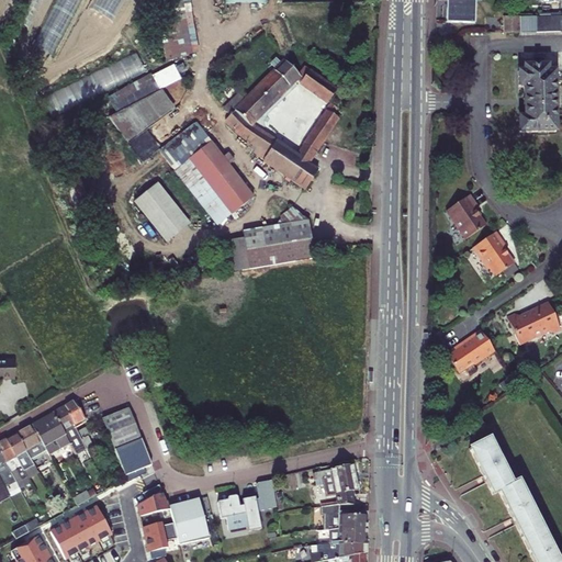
[(58,55),(82,0),(60,0),(40,47),(58,55)]
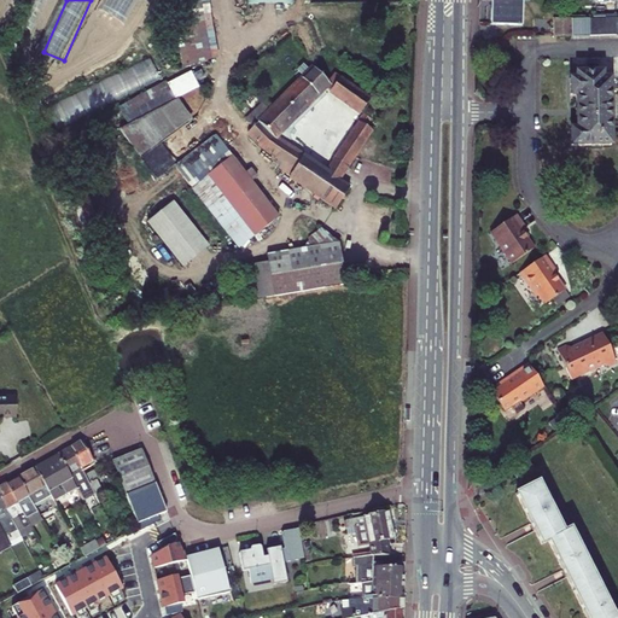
[(482,0),(493,0),(491,24),(523,25),(523,0),(482,0)]
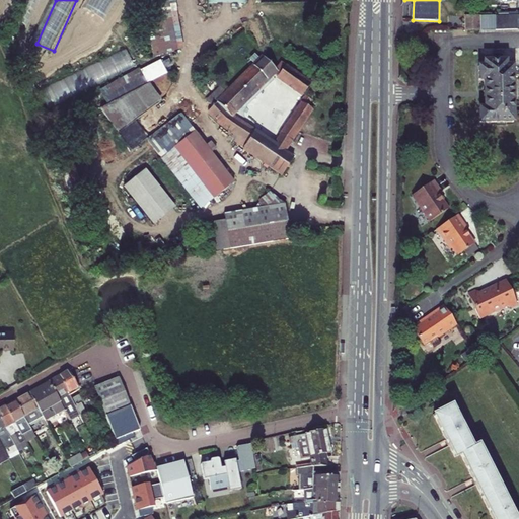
[(483,32),(506,32),(513,32),(518,31),(518,16),(483,17),(483,32)]
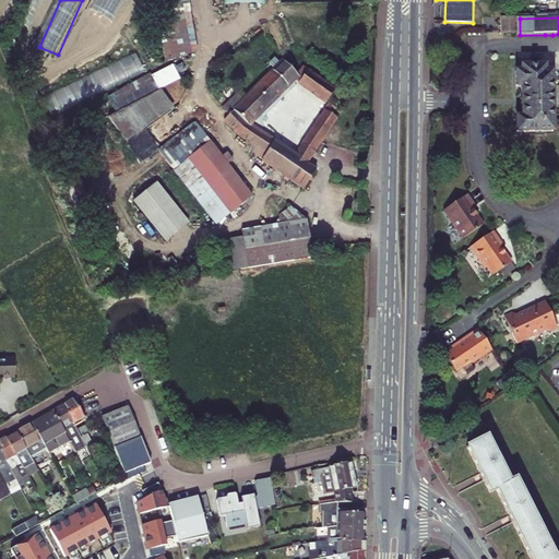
[(506,19),(506,34),(518,34),(519,19),(506,19)]
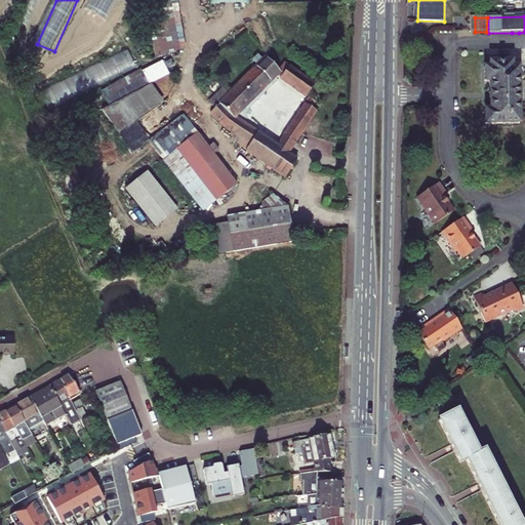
[(172,18),(149,23),(156,56),(178,50),(172,18)]
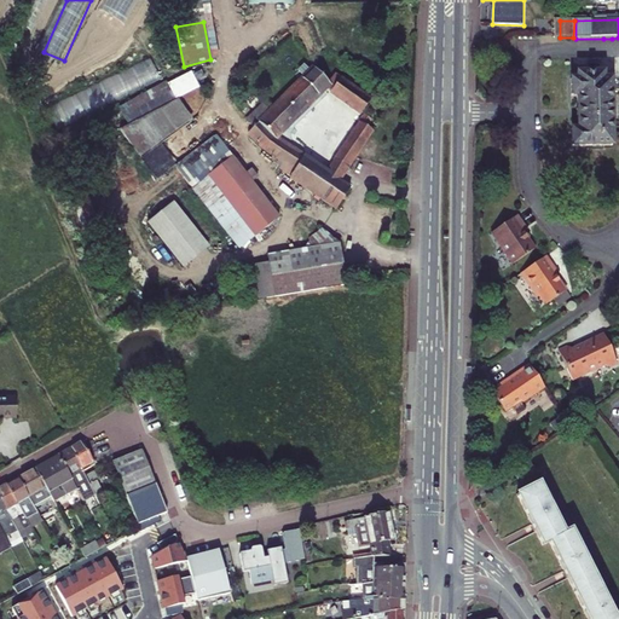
[(152,61),(58,99),(62,110),(70,106),(74,115),(161,80),(152,61)]
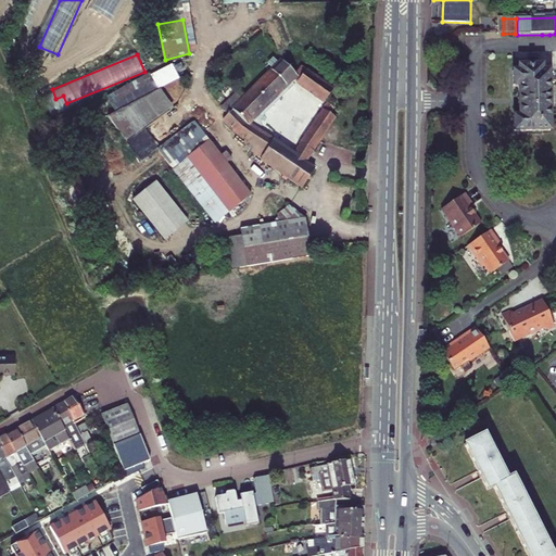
[(234,96),(223,108),(228,114),(223,118),(238,134),(255,144),(252,150),(262,156),(261,158),(267,162),(267,164),(270,164),(292,178),(292,181),(295,180),(303,187),(307,178),(311,178),(310,175),(314,167),(305,162),(294,154),(248,123),(293,78),(325,100),(333,88),(301,65),(294,73),(281,60),(240,101),(234,96)]
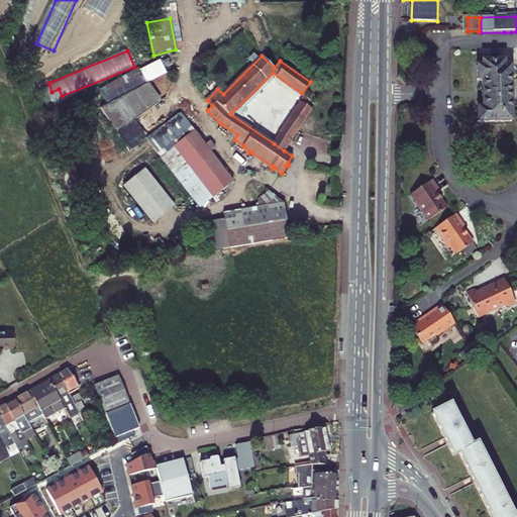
[(150,80),(168,72),(162,58),(100,86),(108,104),(105,106),(114,126),(163,104),(150,80)]
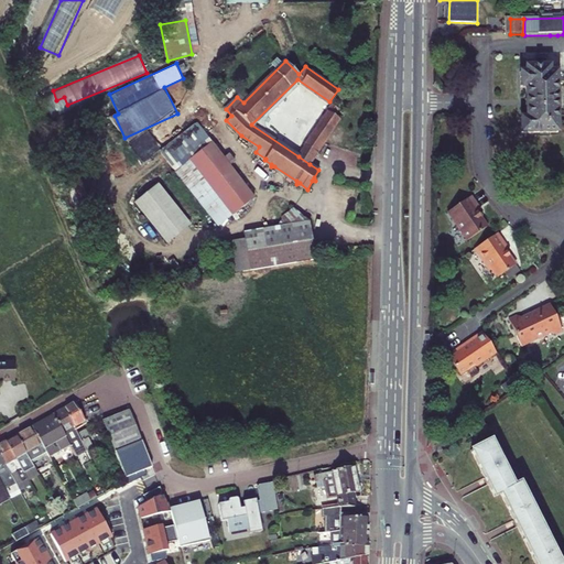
[(520,133),(559,132),(557,71),(550,71),(550,65),(519,65),(520,88),(524,88),(525,117),(520,117),(520,133)]
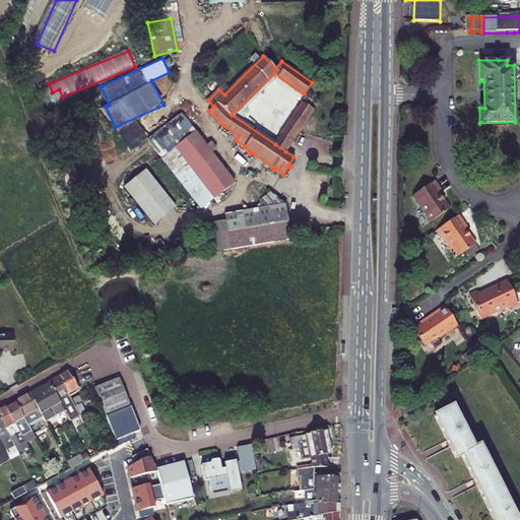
[(280,133),(293,141),(313,110),(308,106),(312,100),(306,95),(280,133)]
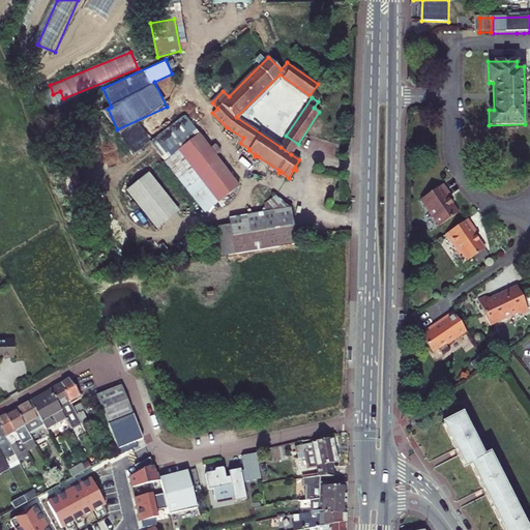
[(172,141),(178,150),(218,203),(230,194),(239,186),(200,134),(196,131),(183,116),(165,130),(172,141)]
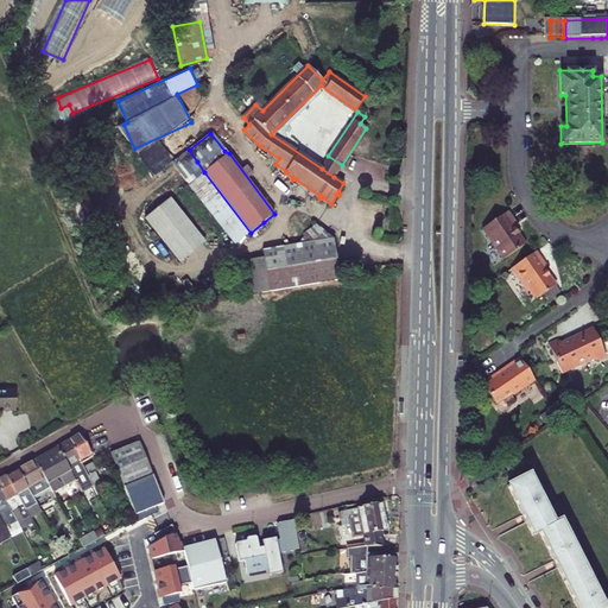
[(334,177),(342,165),(328,156),(322,169),(334,177)]
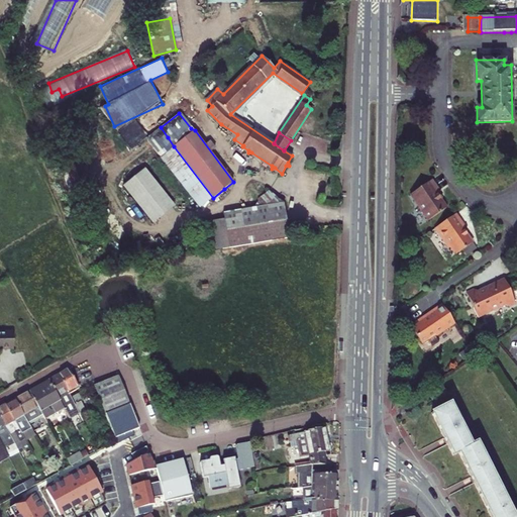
[(162,156),(174,146),(168,137),(154,147),(162,156)]
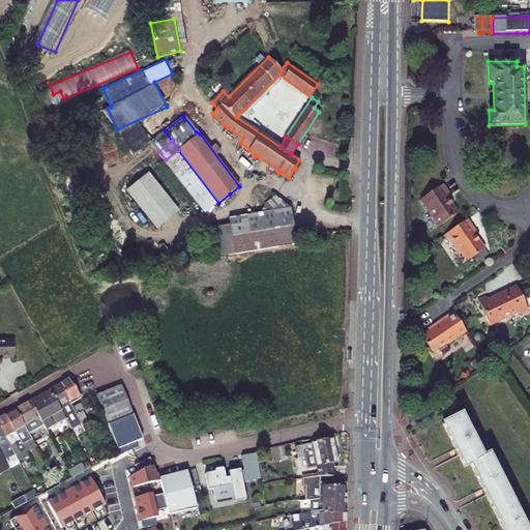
[(178,150),(166,159),(206,211),(218,203),(178,150)]
